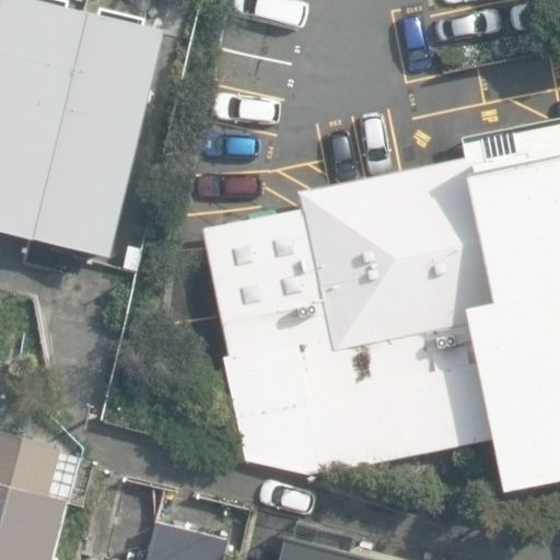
[(10,0),(0,39),(0,230),(120,260),(176,33),(152,27),(153,20),(106,8),(104,15),(77,9),(79,2),(70,0),(10,0)]
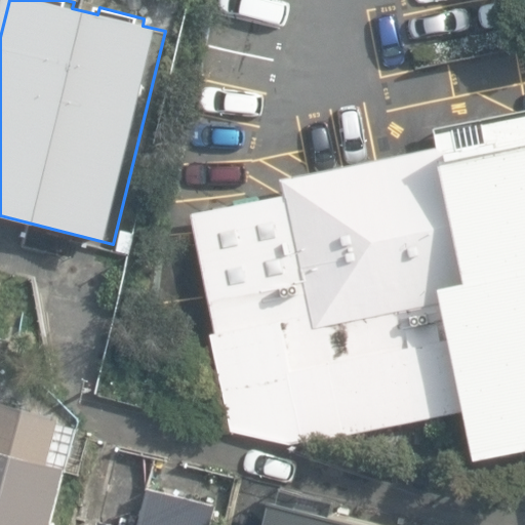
[(524,107),(433,126),(437,148),(281,179),(284,196),(189,215),(212,332),(204,334),(225,433),(291,445),(465,409),(474,459),(524,448),(524,107)]
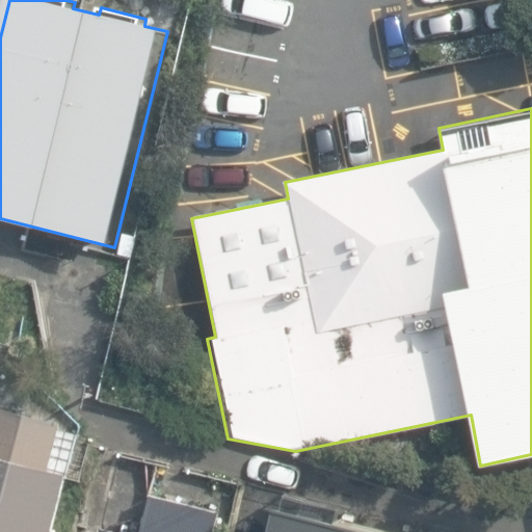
[(0,531),(59,531),(75,475),(55,470),(67,423),(0,406),(0,531)]
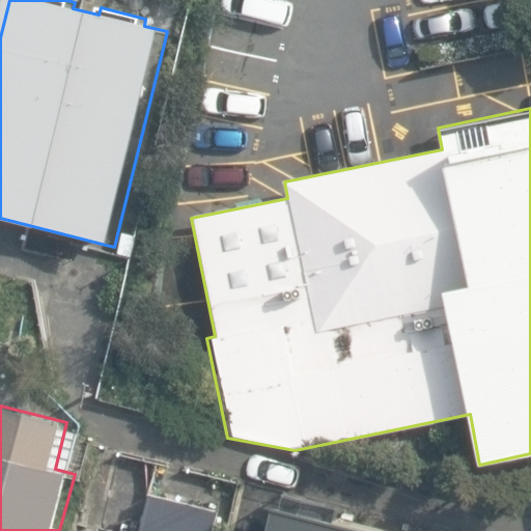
[(141,530),(129,530),(104,525),(102,530),(211,530),(215,515),(149,500),(141,530)]
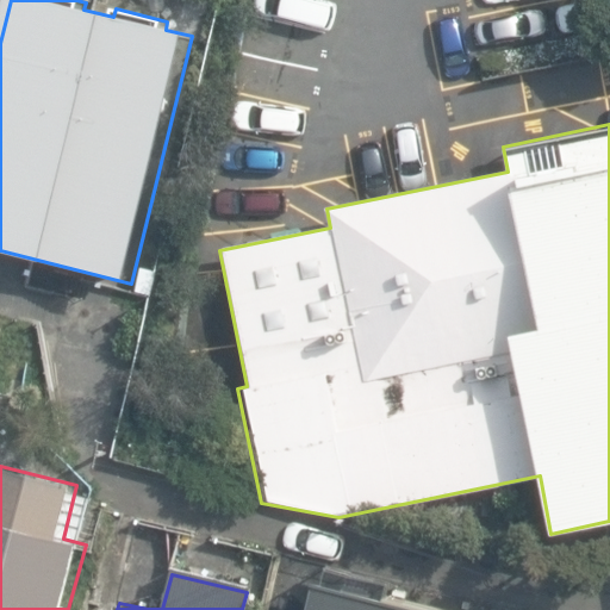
[(456,609),(316,576),(306,609),(456,609)]
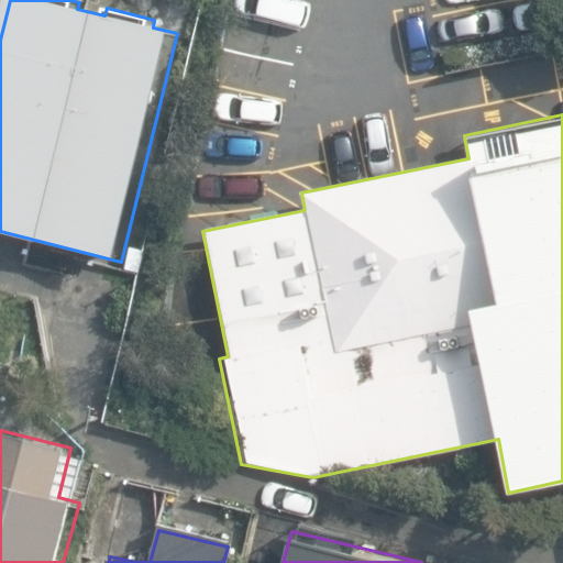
All buildings are outlined.
